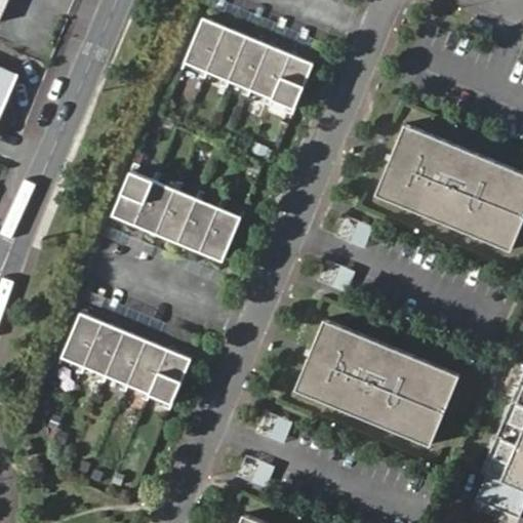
[(225,28),(203,19),(186,63),(208,71),(225,28)]
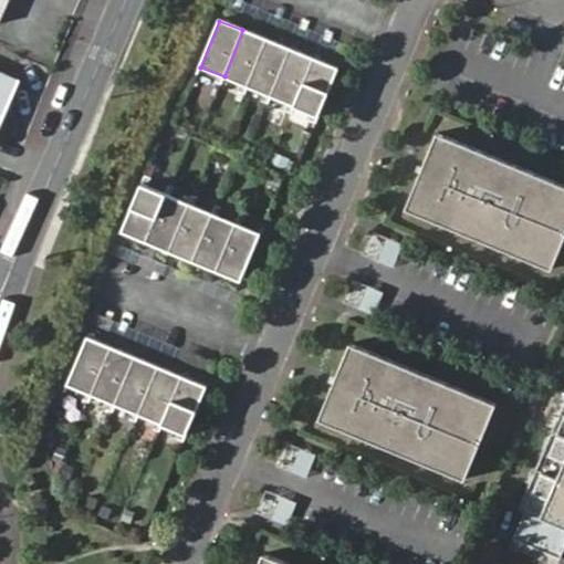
[(267,40),(242,30),(225,76),(249,86),(267,40)]
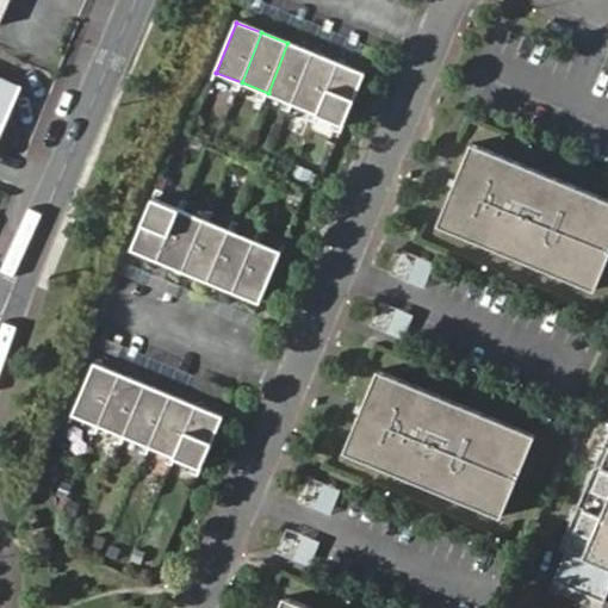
[(314,53),(287,43),(268,93),(293,103),(314,53)]
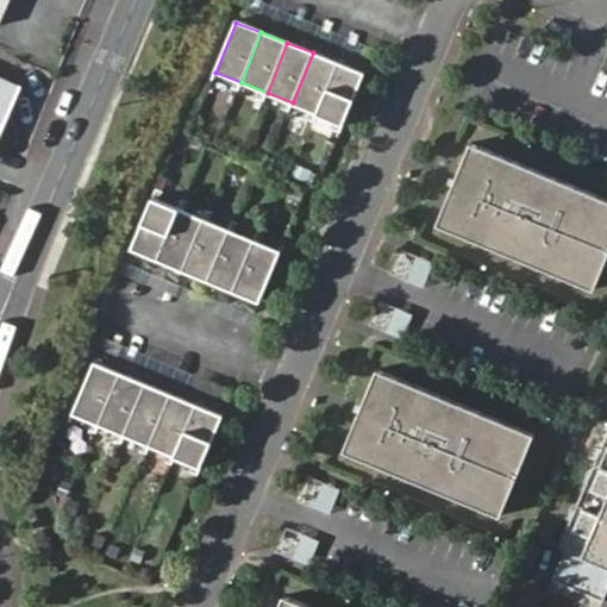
[(339,63),(313,52),(293,102),(319,113),(339,63)]
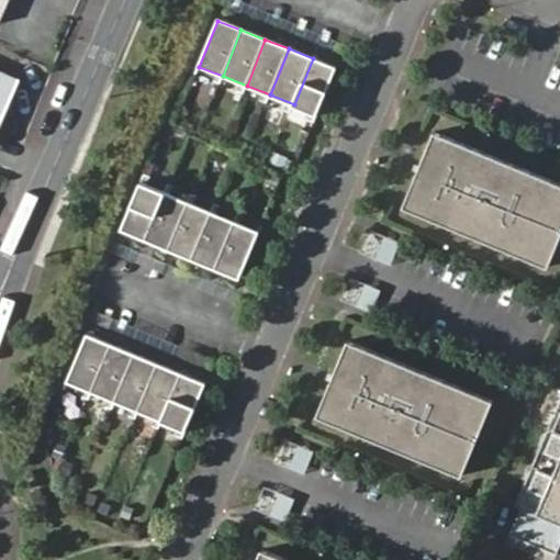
[(338,68),(313,58),(294,104),(320,114),(338,68)]
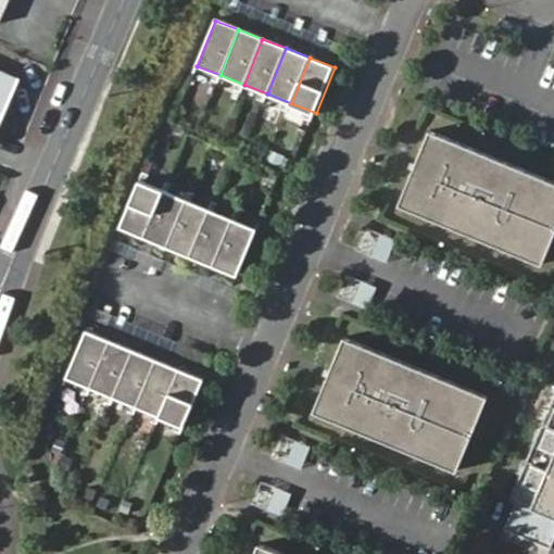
[(0,121),(16,84),(0,76),(0,121)]
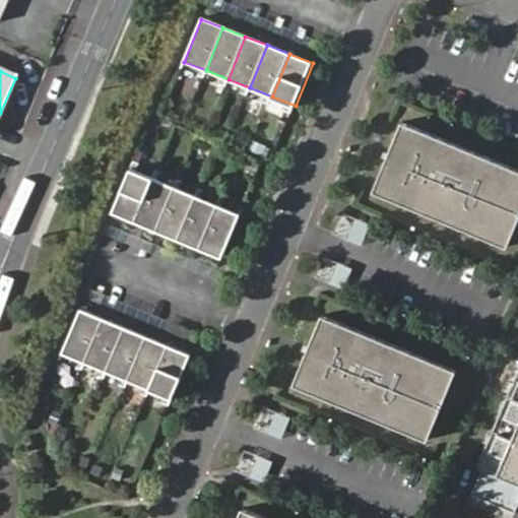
[(517,212),(517,170),(396,120),(368,190),(505,247),(517,212)]
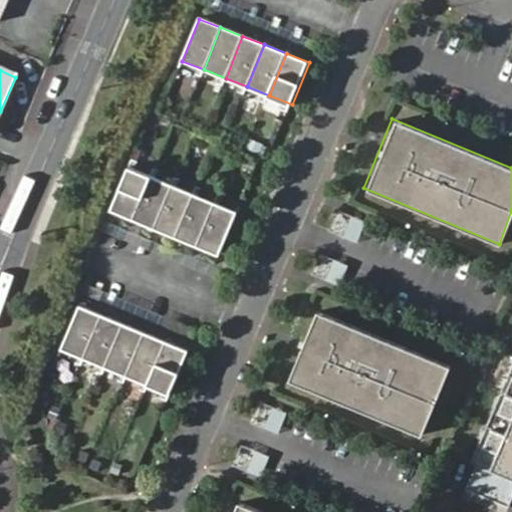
[(149,179),(126,170),(110,212),(133,221),(149,179)]
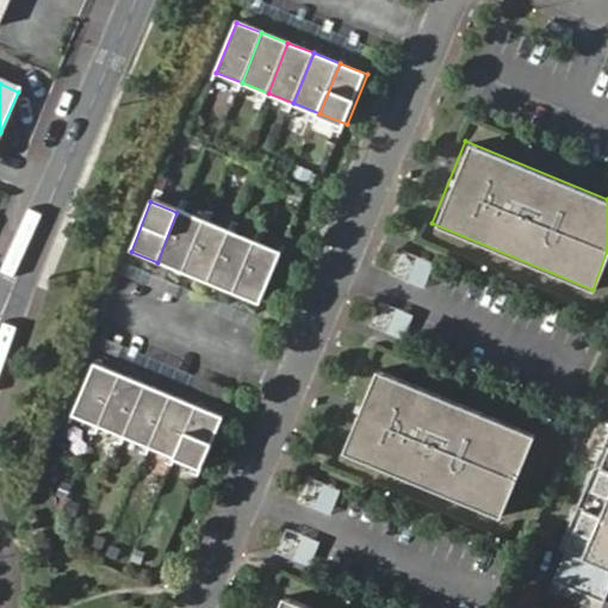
[(203,222),(177,212),(157,262),(184,272),(203,222)]
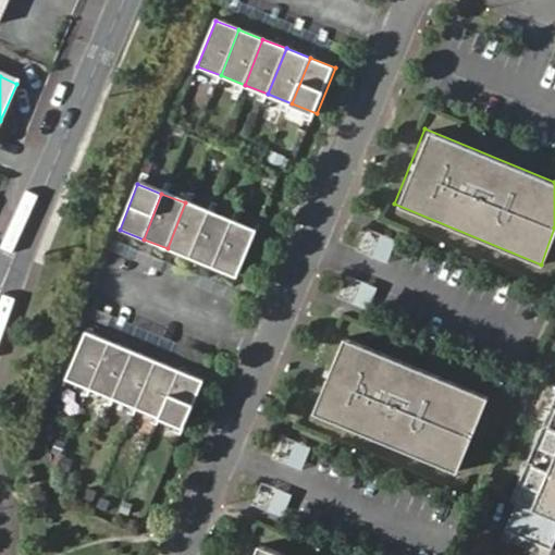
[(209,212),(185,202),(168,248),(192,258),(209,212)]
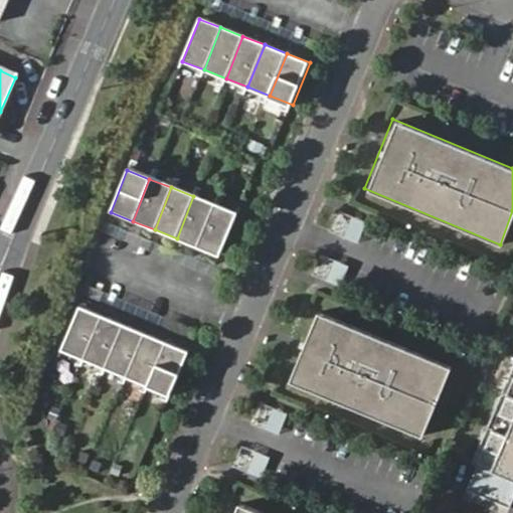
[(214,204),(193,196),(177,238),(198,246),(214,204)]
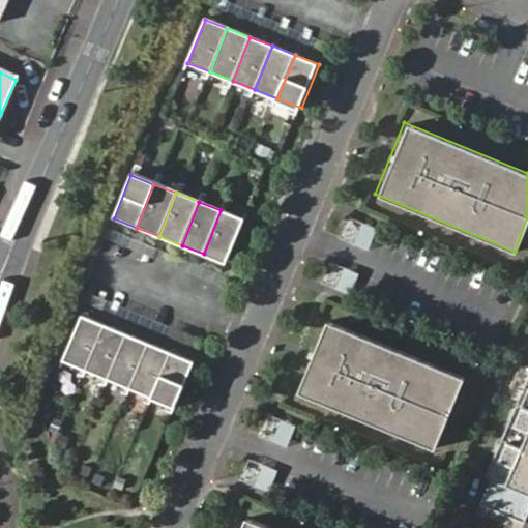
[(244,220),(221,210),(204,254),(227,263),(244,220)]
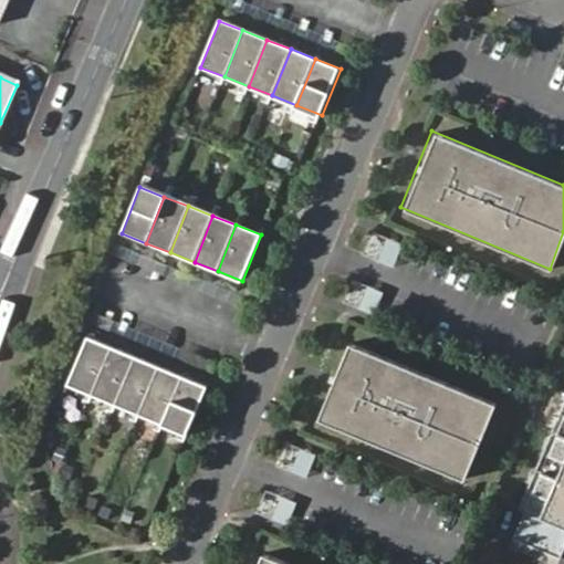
[(393,268),(401,246),(371,232),(362,256),(393,268)]
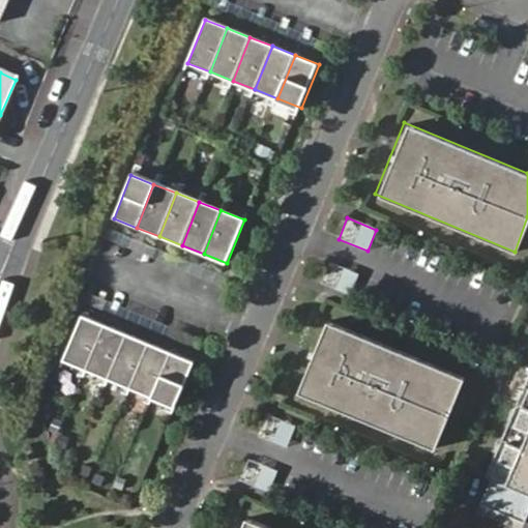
[(349,296),(357,274),(328,263),(320,285),(349,296)]
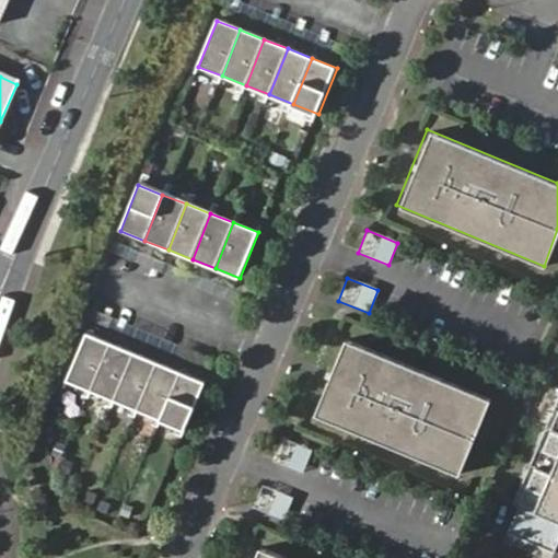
[(83,333),(65,379),(88,388),(106,343),(83,333)]
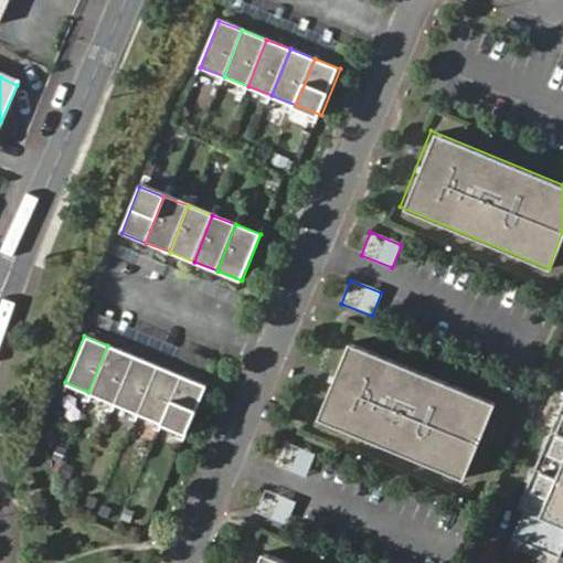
[(494,403),(344,342),(315,417),(463,478),(494,403)]
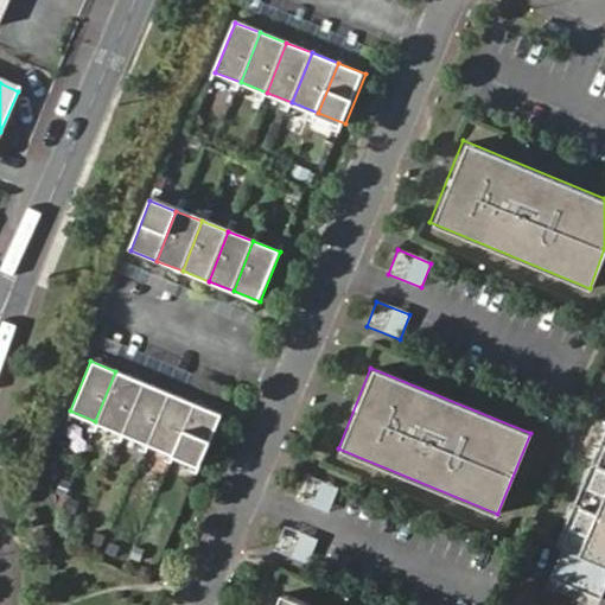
[(141,382),(115,371),(95,421),(120,432),(141,382)]
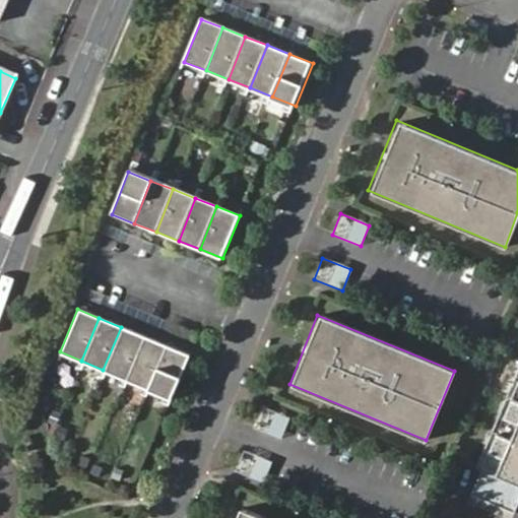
[(142,336),(121,327),(103,370),(125,379),(142,336)]
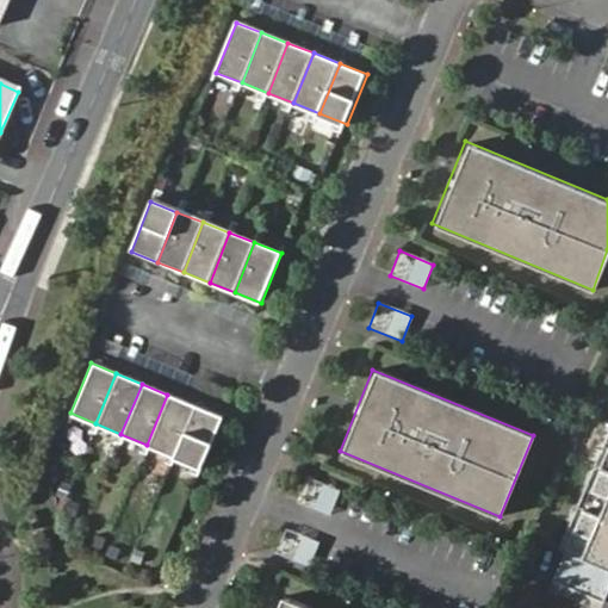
[(193,404),(167,395),(147,445),(173,456),(193,404)]
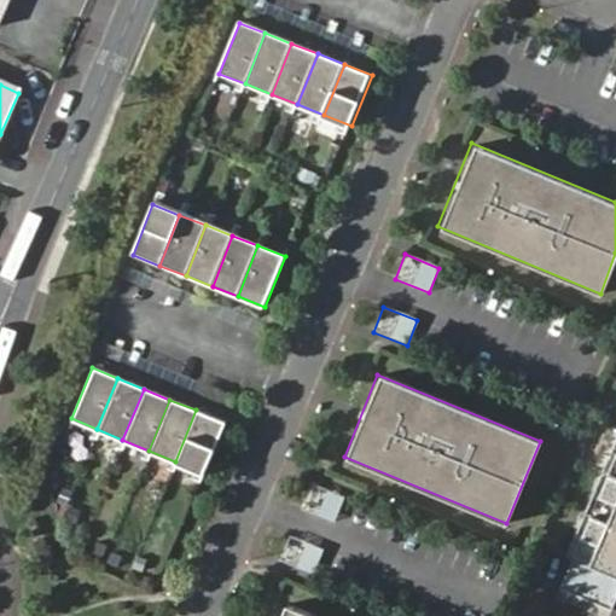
[(221,420),(196,410),(175,462),(201,472),(221,420)]
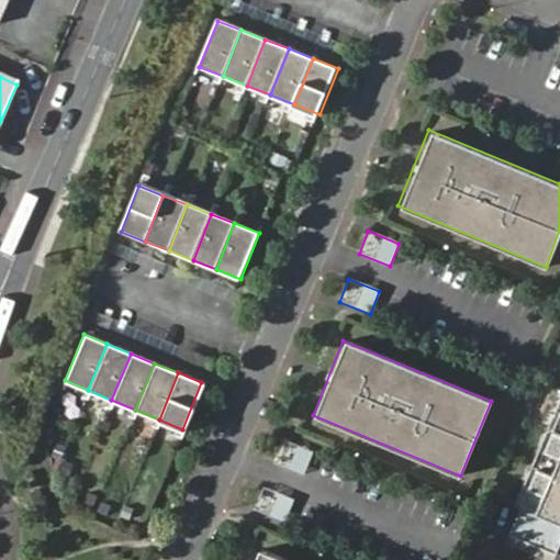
[(546,429),(551,430),(559,434),(559,411),(559,414),(552,411),(546,429)]
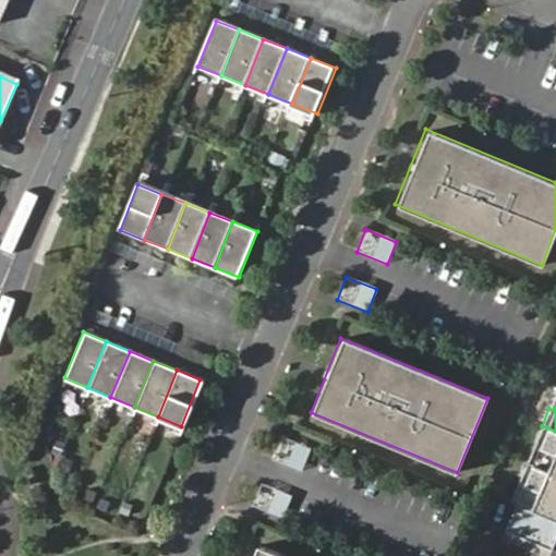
[(526,463),(532,466),(555,475),(555,431),(547,427),(540,448),(533,446),(526,463)]
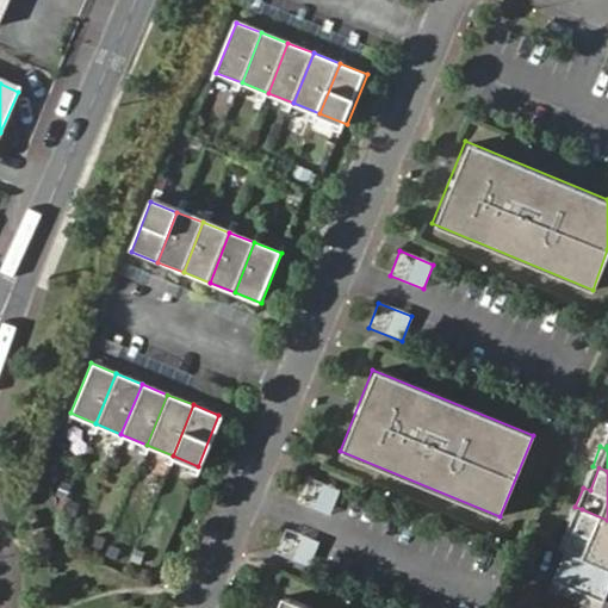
[(330,515),(339,489),(304,477),(295,503),(330,515)]
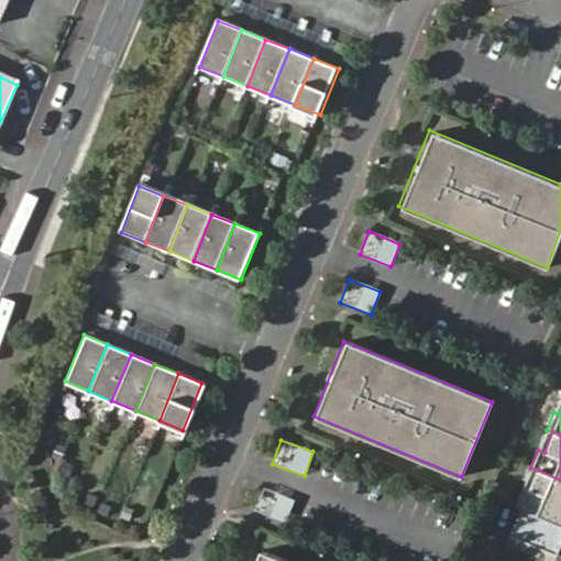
[(515,506),(520,508),(521,508),(560,524),(560,480),(537,470),(529,491),(523,487),(515,506)]
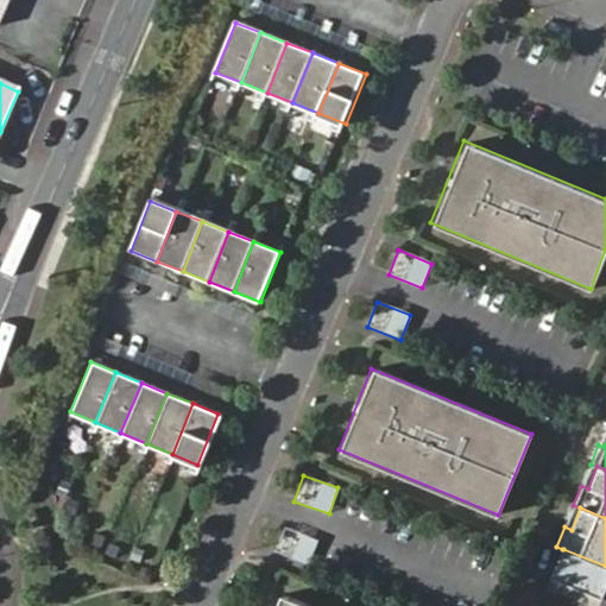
[(271,555),(305,568),(316,541),(282,528),(271,555)]
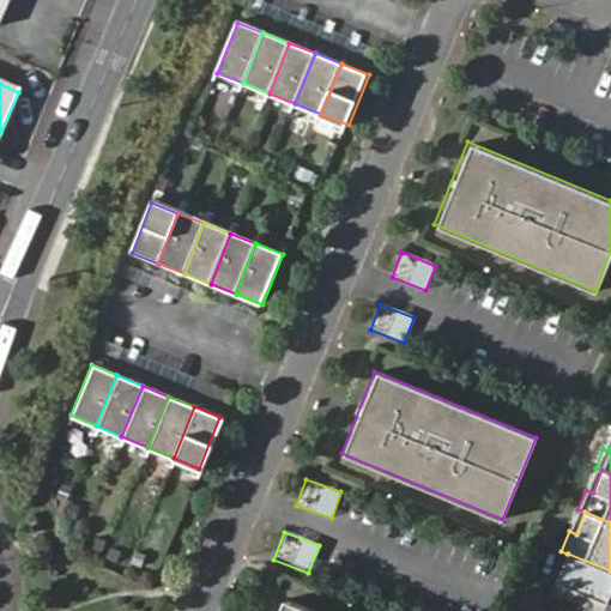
[(610,570),(568,554),(556,584),(606,605),(610,592),(610,570)]
